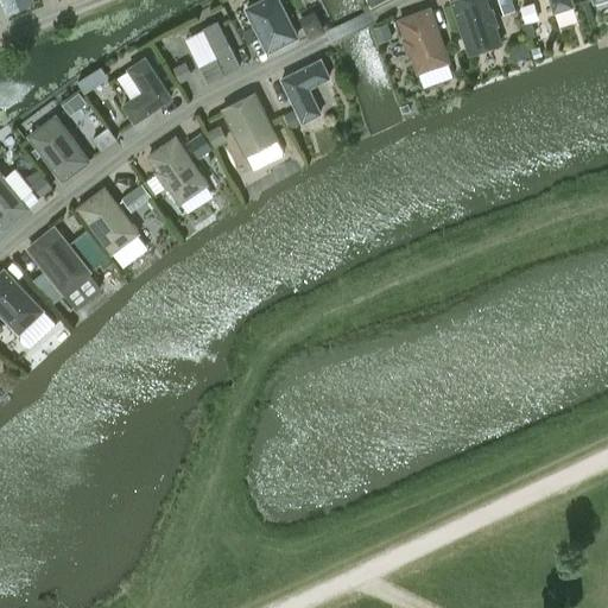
[(0,0),(7,13),(36,0),(35,0),(0,0)]
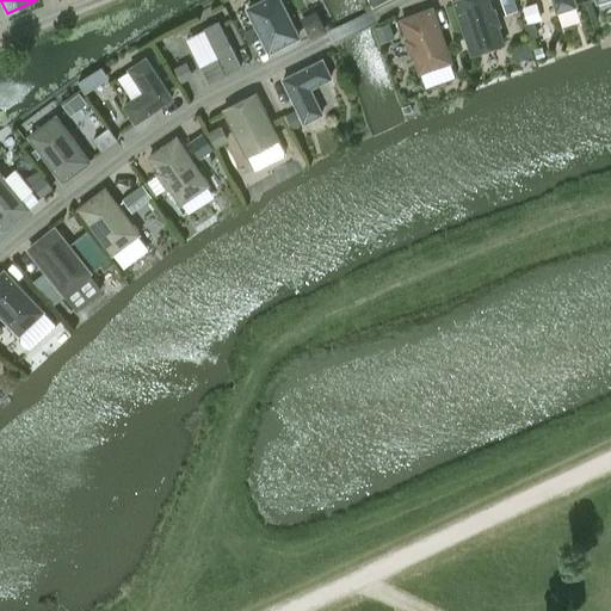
[(270,54),(301,37),(283,0),(258,0),(246,6),(270,54)]
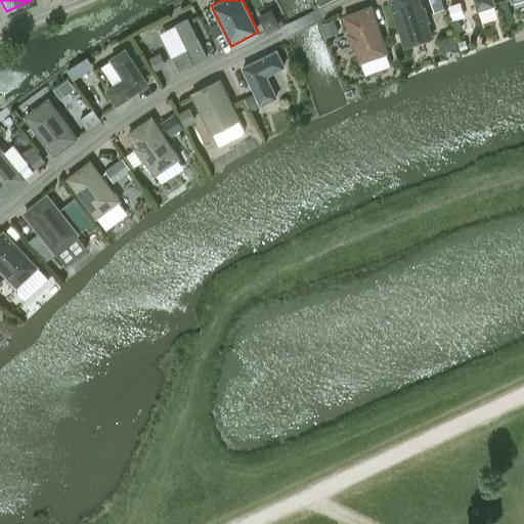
[(431,22),(426,7),(424,7),(421,0),(388,0),(404,48),(434,37),(429,22),(431,22)]
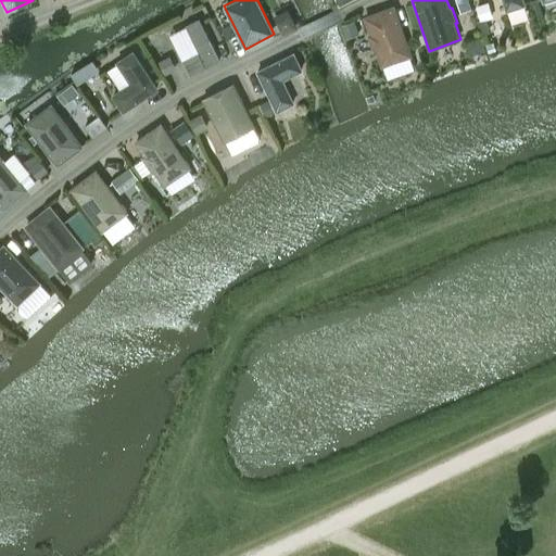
[(525,0),(503,0),(506,11),(526,4),(525,0)]
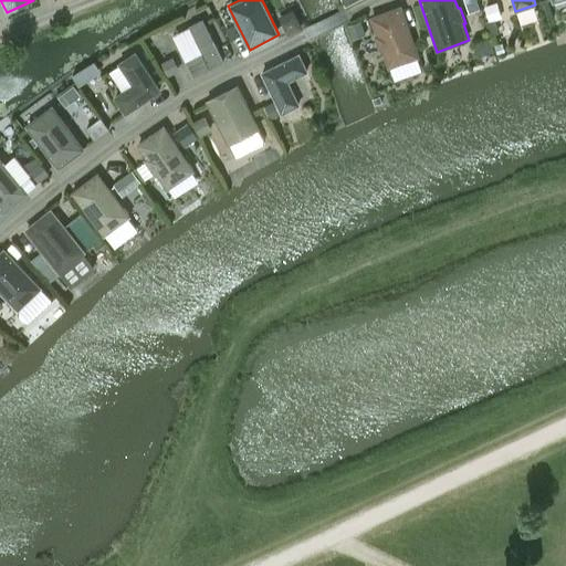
[(369,17),(376,34),(374,35),(380,52),(383,51),(388,69),(420,56),(401,6),(369,17)]
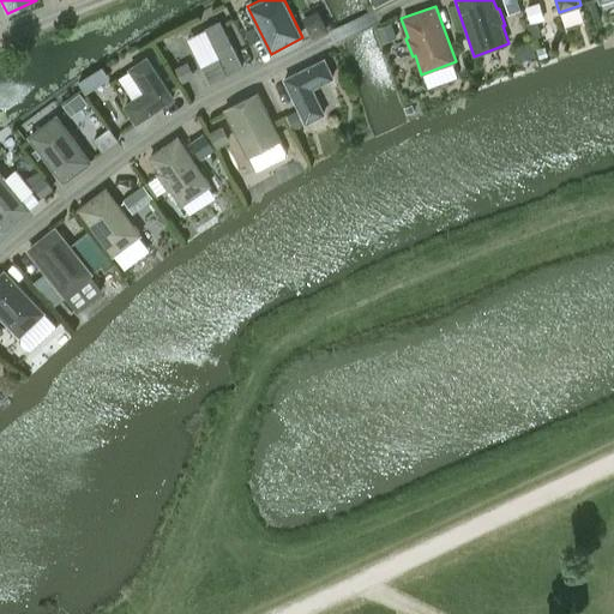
[(223,19),(208,28),(221,56),(204,65),(212,83),(245,66),(223,19)]
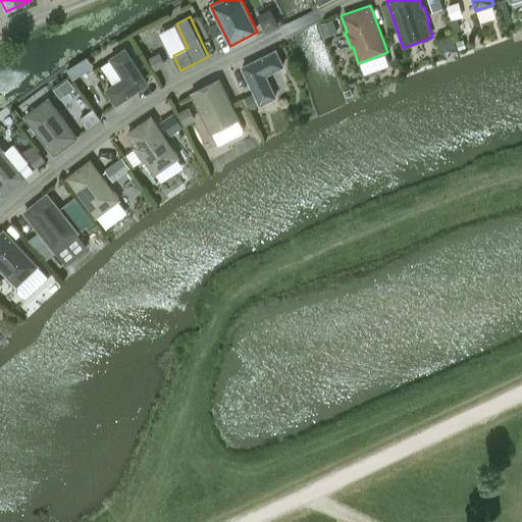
[(110,60),(101,66),(112,84),(105,89),(116,105),(149,84),(125,47),(108,58),(110,60)]
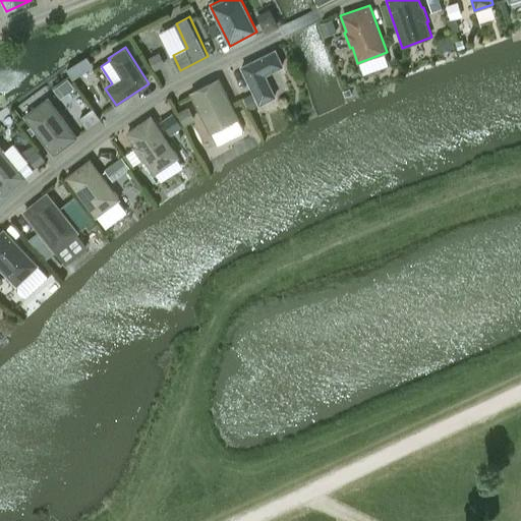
[(259,105),(277,97),(266,75),(284,66),(276,49),(240,66),(259,105)]
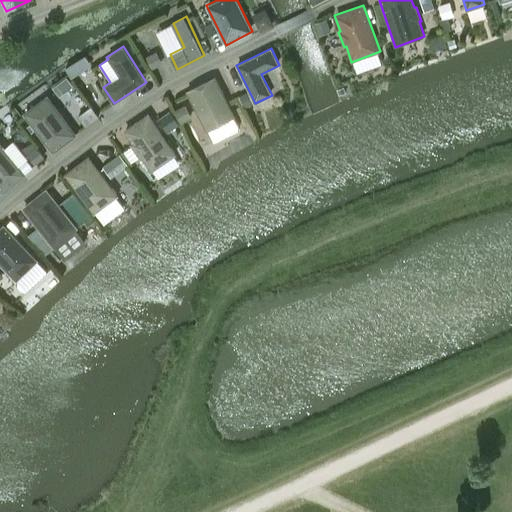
[(236,117),(215,76),(186,91),(206,131),(236,117)]
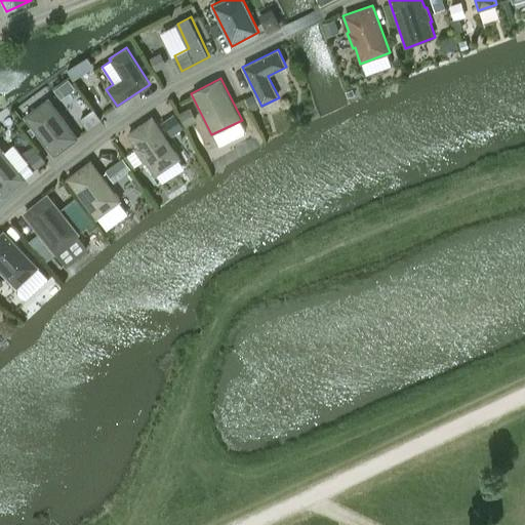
[(49,97),(24,116),(54,157),(80,138),(49,97)]
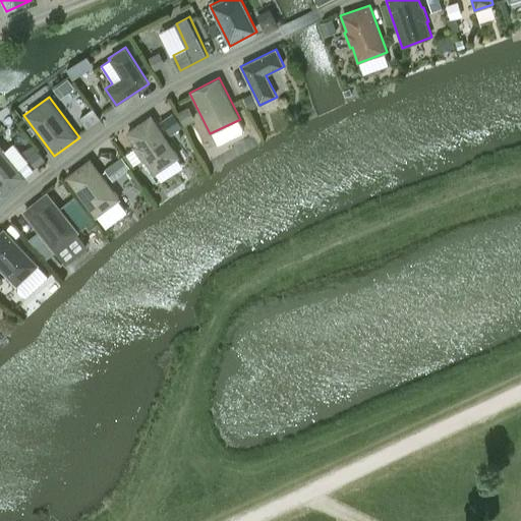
[(155,174),(180,157),(152,115),(125,133),(134,146),(132,146),(143,162),(145,161),(155,174)]
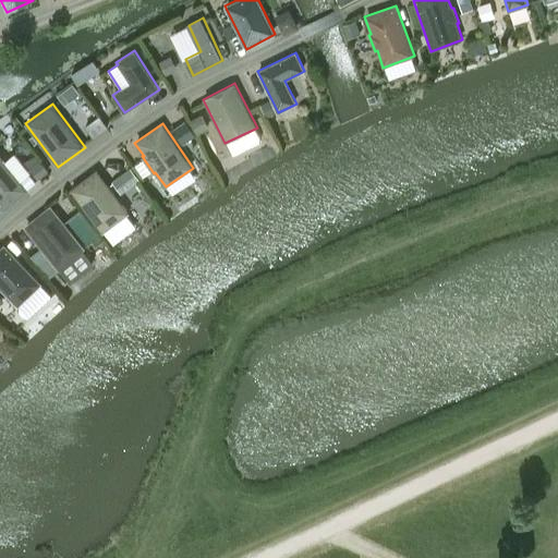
[(28,190),(0,154),(0,206),(3,210),(28,190)]
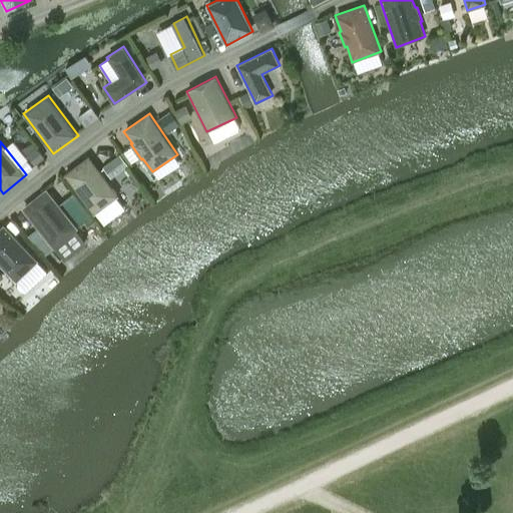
[(112,178),(128,166),(120,155),(104,167),(112,178)]
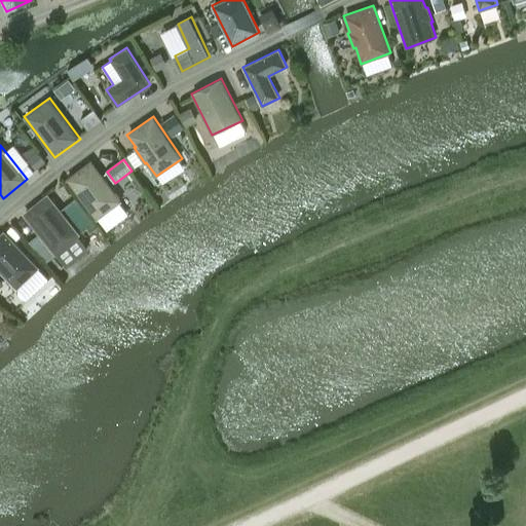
[(97,219),(121,200),(91,160),(67,179),(97,219)]
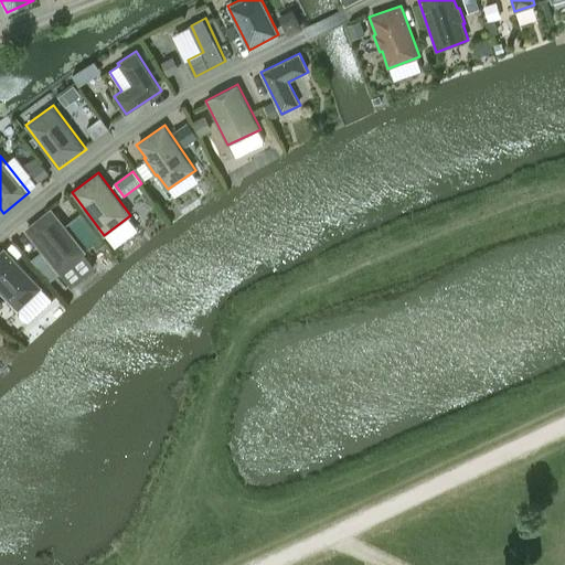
[(51,208),(24,230),(60,273),(86,252),(51,208)]
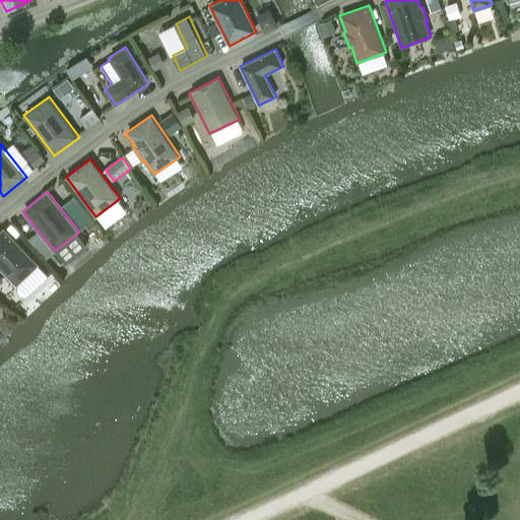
[(39,264),(4,229),(0,232),(0,268),(16,285),(39,264)]
